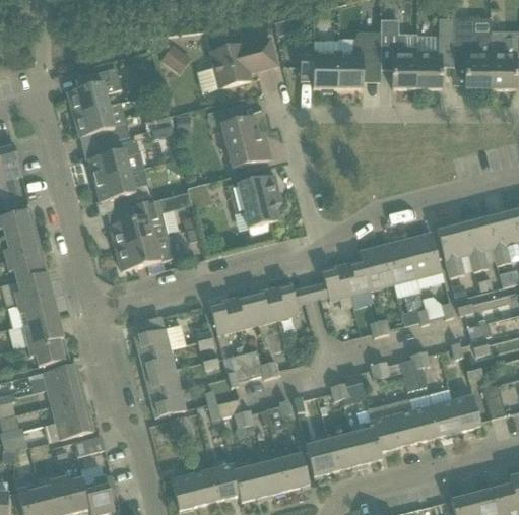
[(416,53),(416,88),(441,88),(442,68),(442,62),(454,62),(454,34),(454,18),(439,18),(439,36),(439,53),(416,53)]
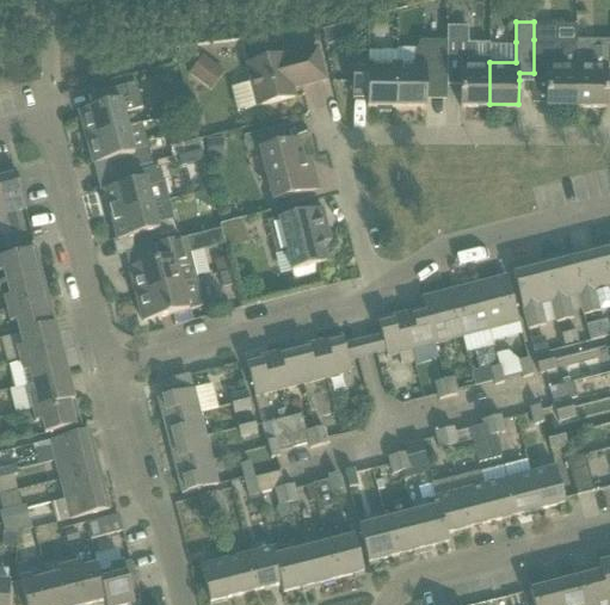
[(330,25),(322,28),(327,41),(343,37),(339,23),(330,25)]
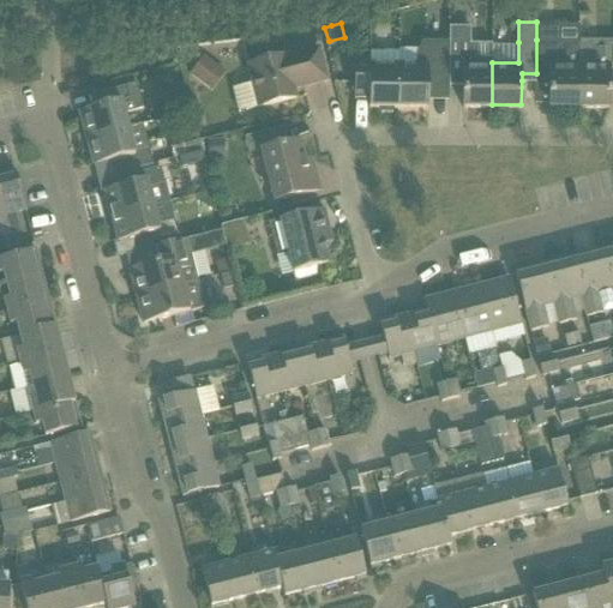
[(492,62),(492,60),(493,53),(470,53),(470,23),(449,23),(449,37),(449,71),(450,71),(464,71),(463,103),(492,104),(492,62)]
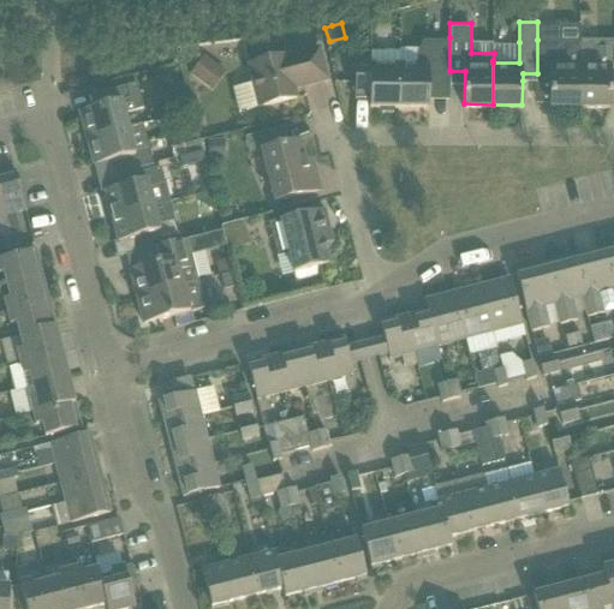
[(399,103),(429,103),(429,87),(451,87),(451,71),(449,71),(449,37),(424,37),(418,52),(418,61),(400,61),(399,103)]
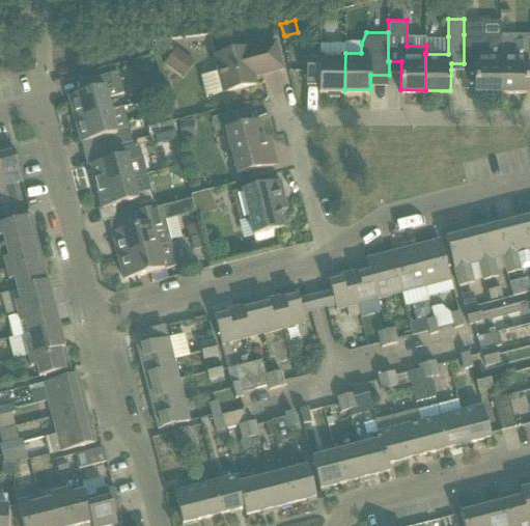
[(475,90),(500,90),(500,53),(500,34),(464,34),(464,63),(476,63),(475,90)]
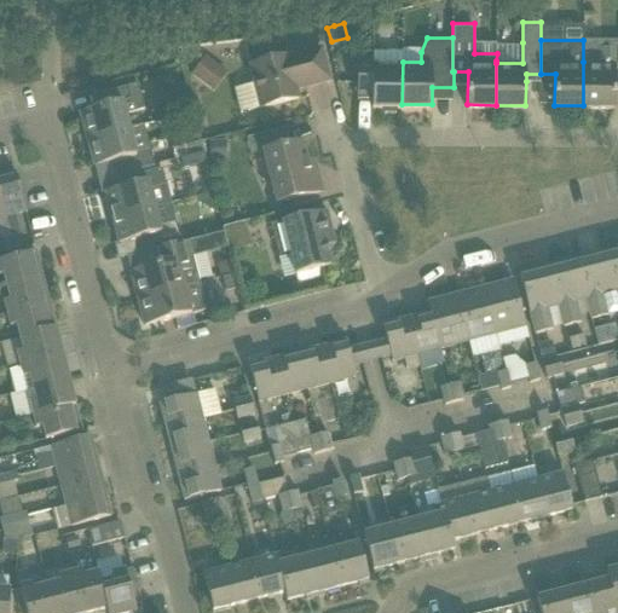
[(583,62),(583,105),(614,105),(614,74),(616,40),(584,40),(583,40),(583,62)]
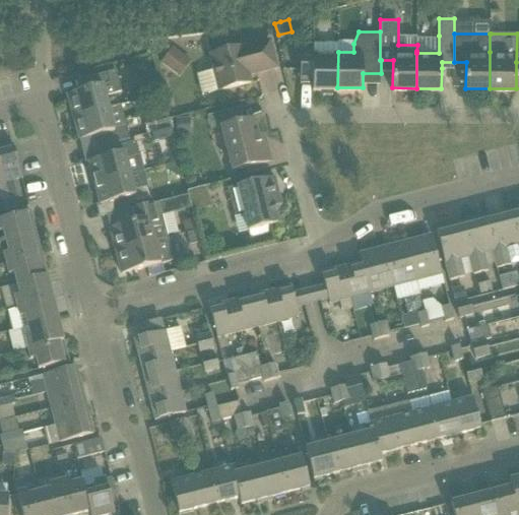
[(242,44),(210,52),(214,67),(219,87),(251,79),(248,68),(254,66),(255,69),(277,64),(270,38),(243,45),(242,44)]
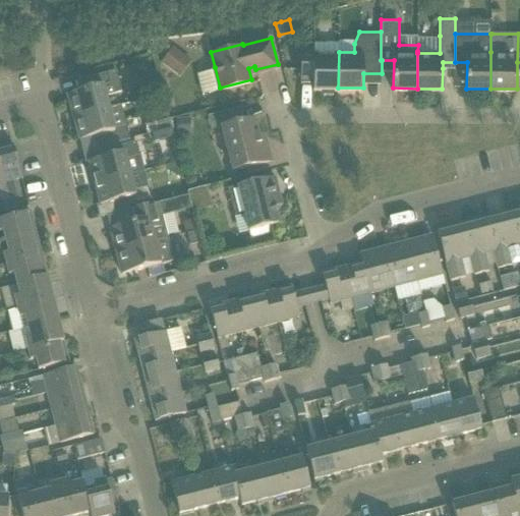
[(325,93),(333,93),(335,88),(338,88),(339,52),(339,41),(314,41),(314,47),(301,47),(301,53),(301,73),(313,73),(313,88),(323,88),(325,93)]
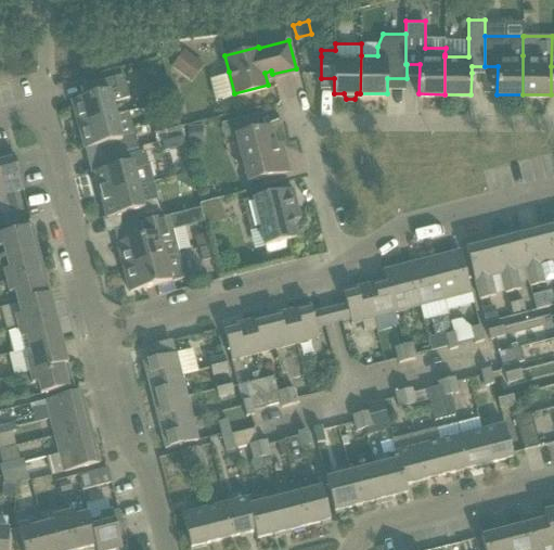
[(184,47),(171,63),(184,74),(197,56),(184,47)]
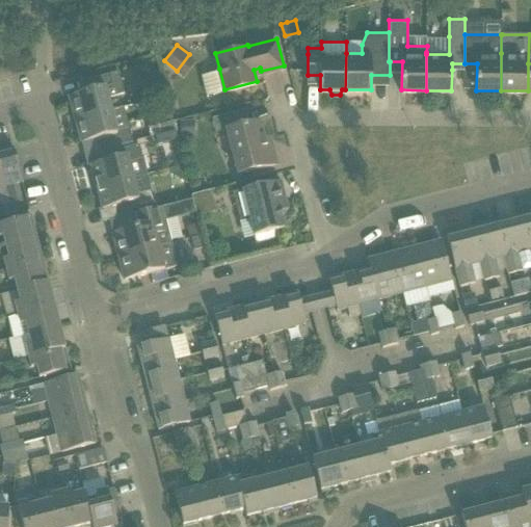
[(70,94),(75,116),(111,107),(108,95),(125,90),(118,69),(82,78),(85,89),(70,94)]
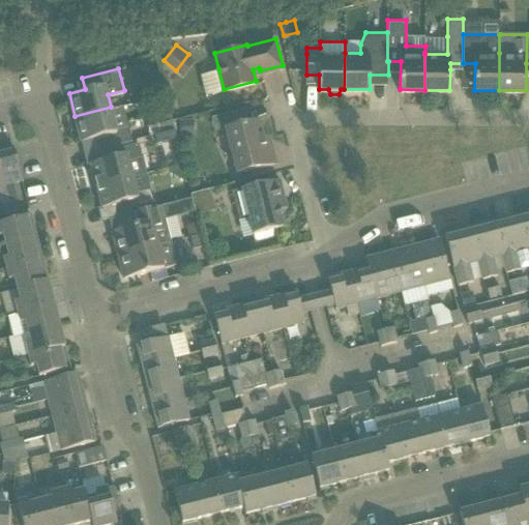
[(153,82),(150,87),(152,95),(165,92),(162,80),(153,82)]
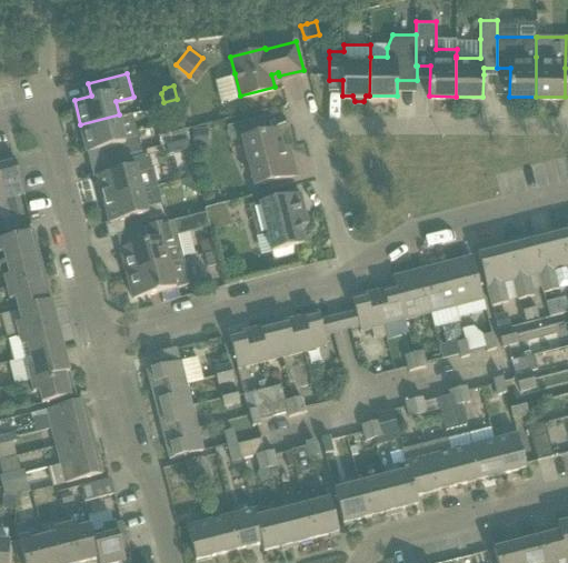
[(161,132),(163,142),(166,141),(188,136),(178,100),(170,102),(173,116),(166,118),(169,127),(176,126),(177,128),(161,132)]
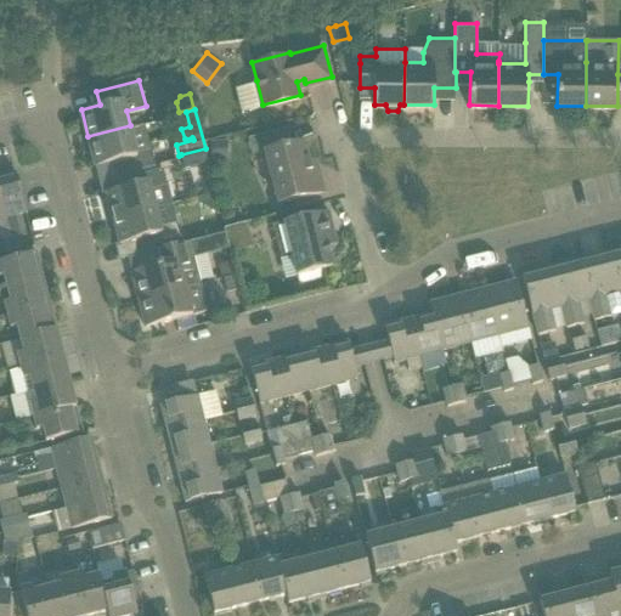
[(119,157),(123,169),(123,170),(156,162),(152,146),(145,122),(130,125),(88,136),(95,163),(119,157)]
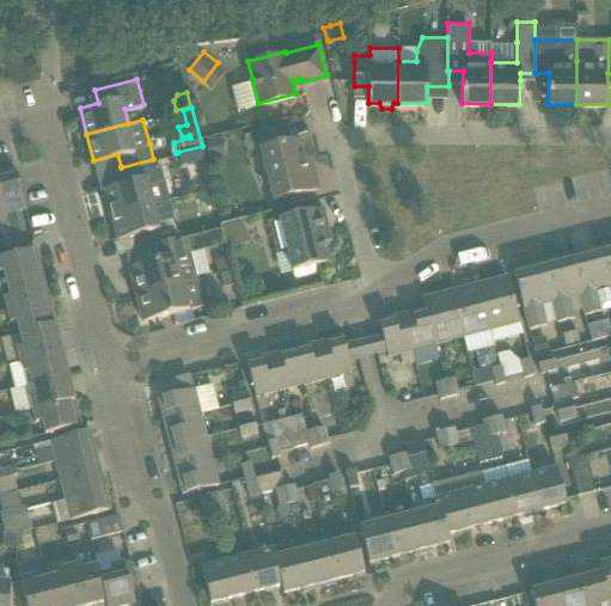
[(224,135),(207,135),(208,154),(225,153),(224,135)]
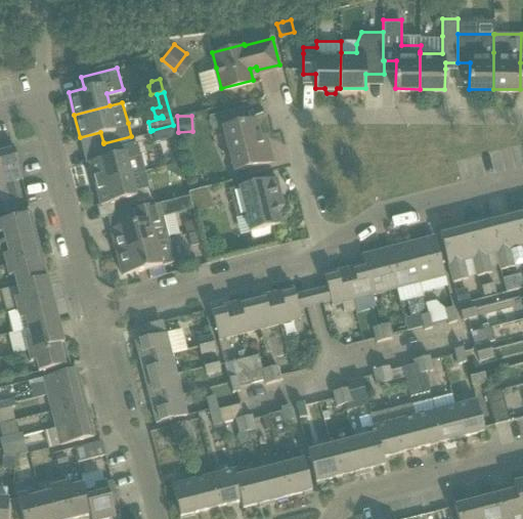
[(228,145),(234,169),(273,159),(268,139),(262,140),(256,117),(223,125),(228,145)]
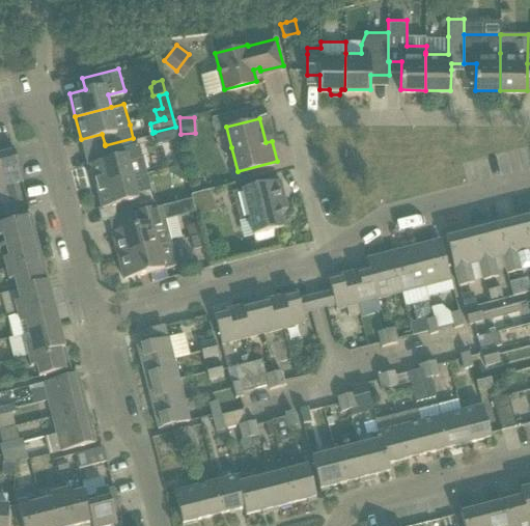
[(175,127),(155,132),(158,141),(177,136),(175,127)]
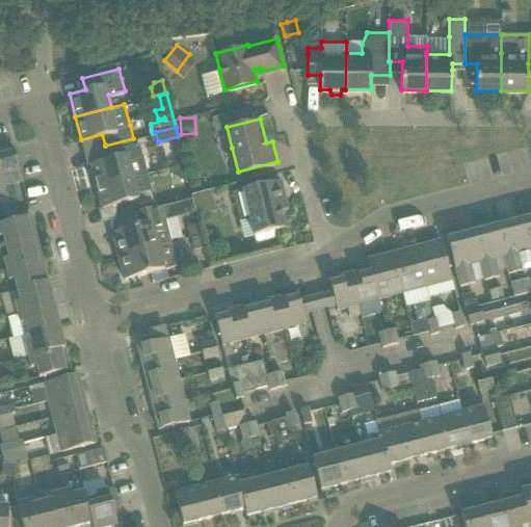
[(91,162),(97,184),(133,175),(148,172),(143,156),(139,141),(134,142),(133,138),(105,146),(105,145),(100,147),(103,159),(91,162)]
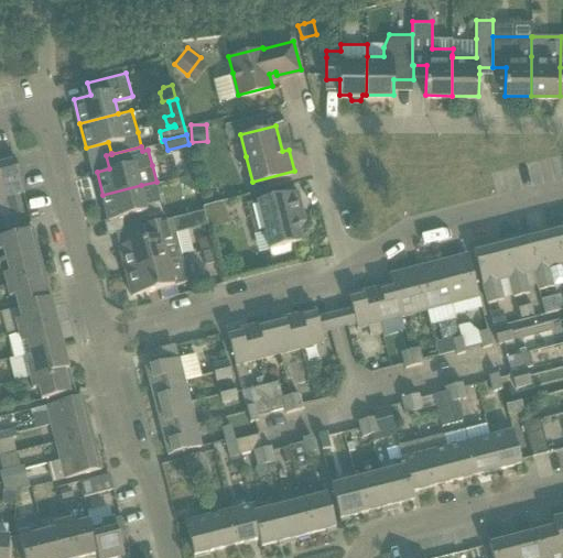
[(0,156),(0,173),(6,194),(24,189),(14,153),(0,156)]
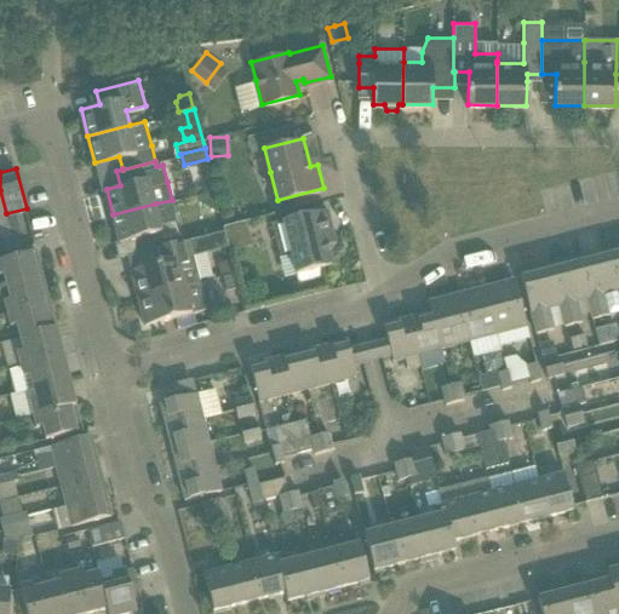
[(135,237),(137,251),(155,247),(166,244),(164,239),(181,234),(176,217),(160,222),(155,204),(113,214),(120,241),(135,237)]
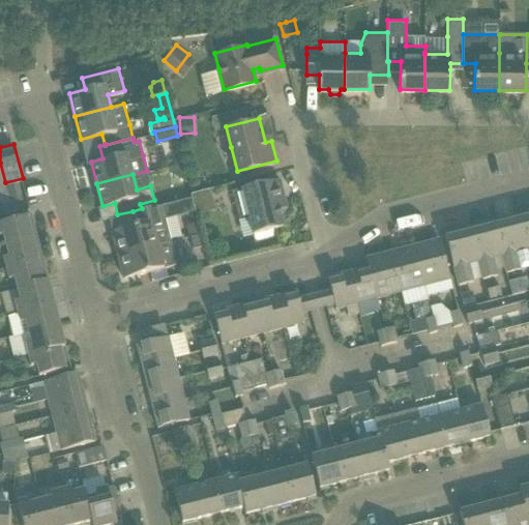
[(239,219),(243,235),(254,232),(285,225),(281,207),(288,206),(281,177),(260,182),(241,186),(233,190),(240,219),(239,219)]
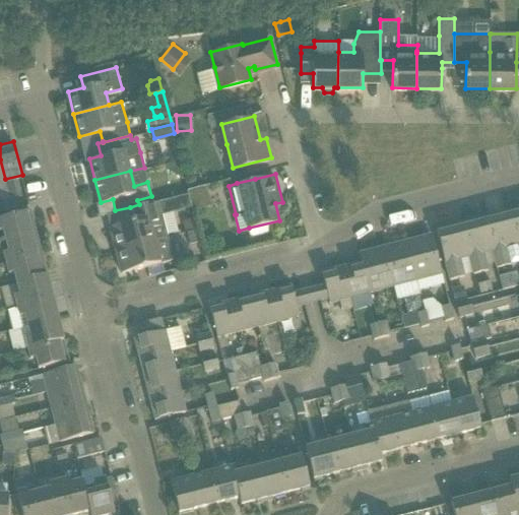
[(159,199),(161,210),(163,212),(165,211),(186,205),(188,205),(191,204),(188,192),(180,194),(159,199)]
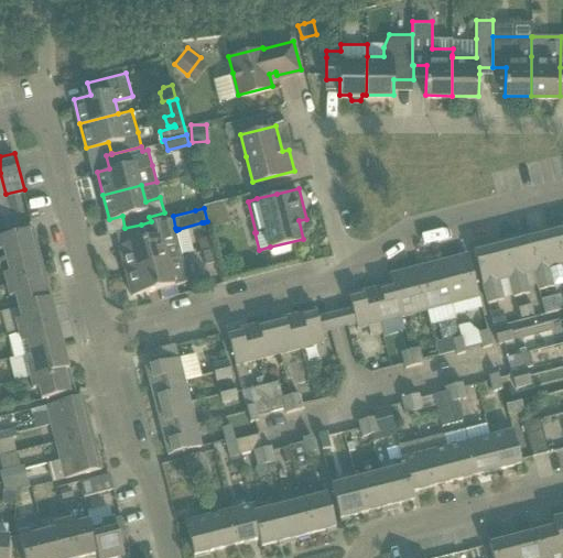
[(10,212),(13,223),(20,222),(17,210),(10,212)]
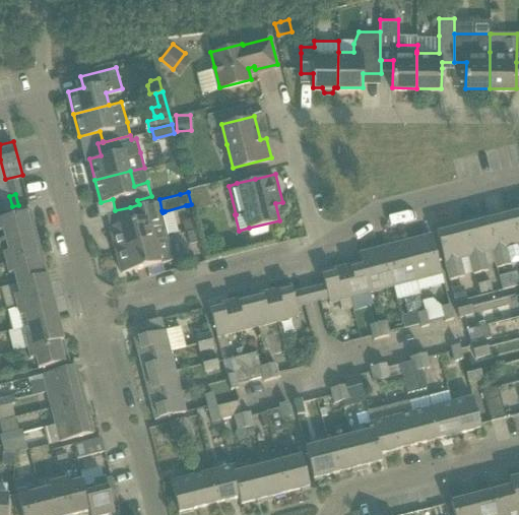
[(2,198),(5,208),(12,206),(9,196),(2,198)]
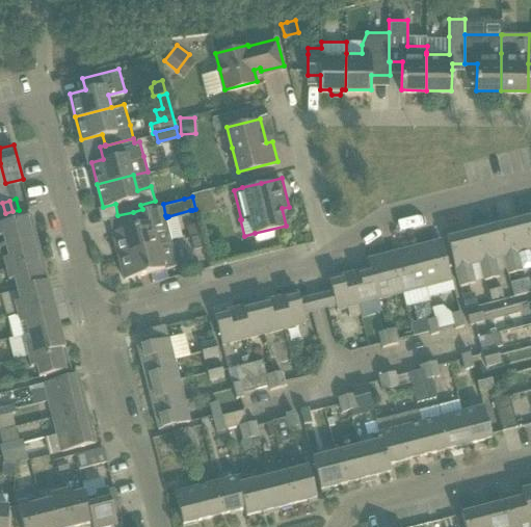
[(113,231),(118,254),(171,240),(163,204),(142,209),(133,212),(136,225),(113,231)]
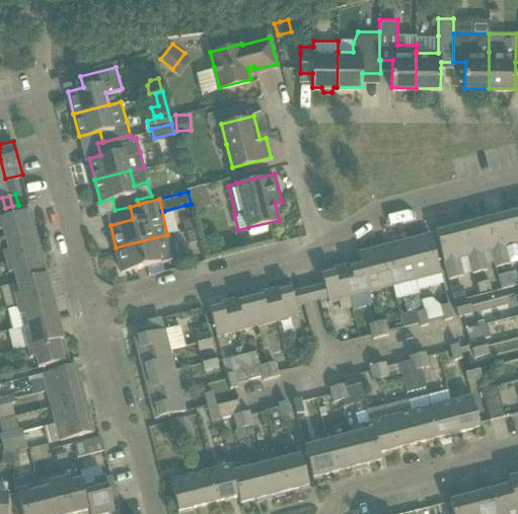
[(515,241),(517,250),(517,204),(507,208),(515,241)]
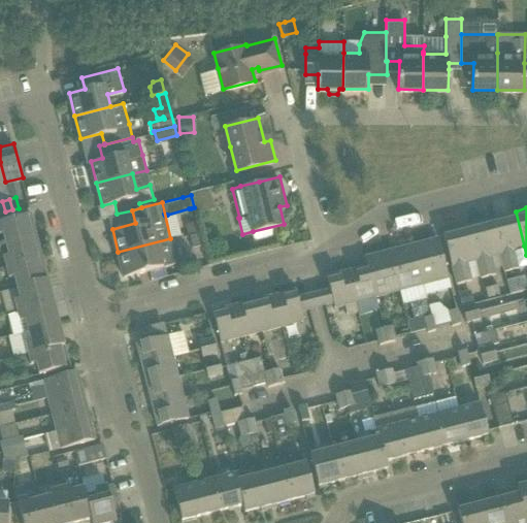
[(0,231),(3,231),(6,241),(37,234),(31,211),(0,219),(0,231)]
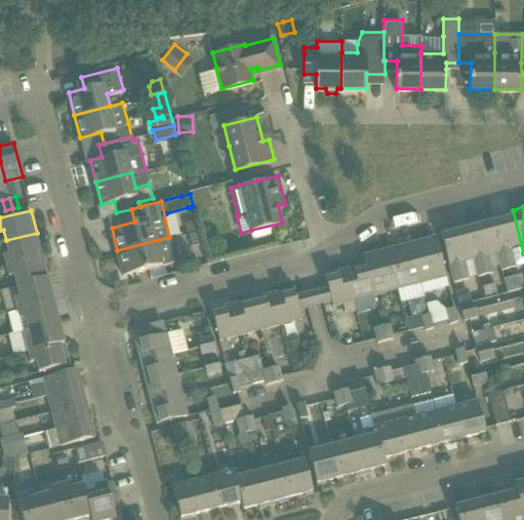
[(489,216),(502,268),(517,264),(512,246),(521,244),(513,210),(489,216)]
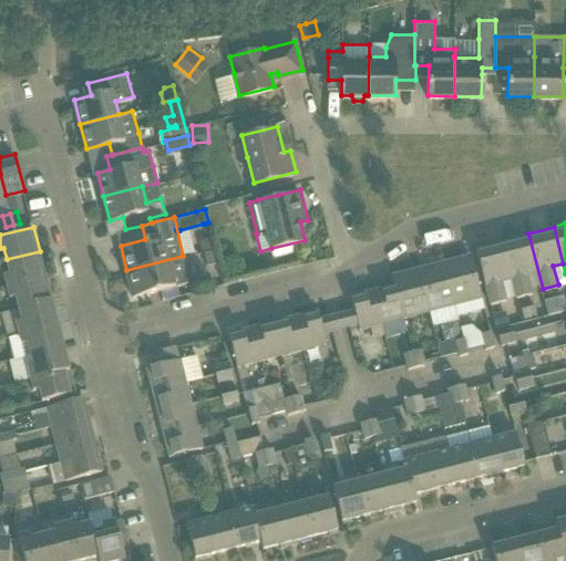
[(512,277),(517,295),(533,291),(527,272),(537,270),(528,234),(503,240),(512,277)]
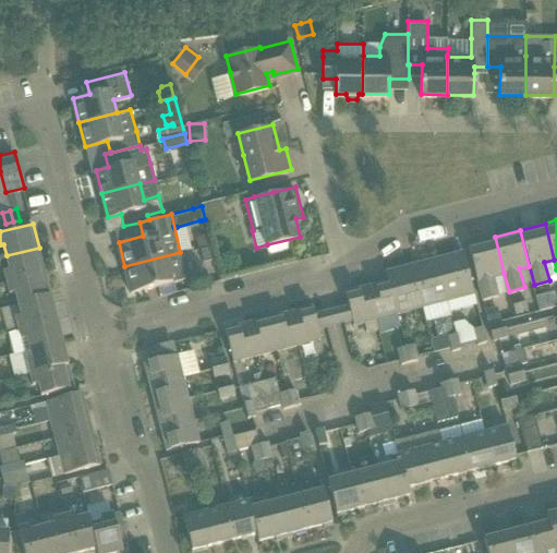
[(209,231),(197,235),(201,247),(214,243),(209,231)]
